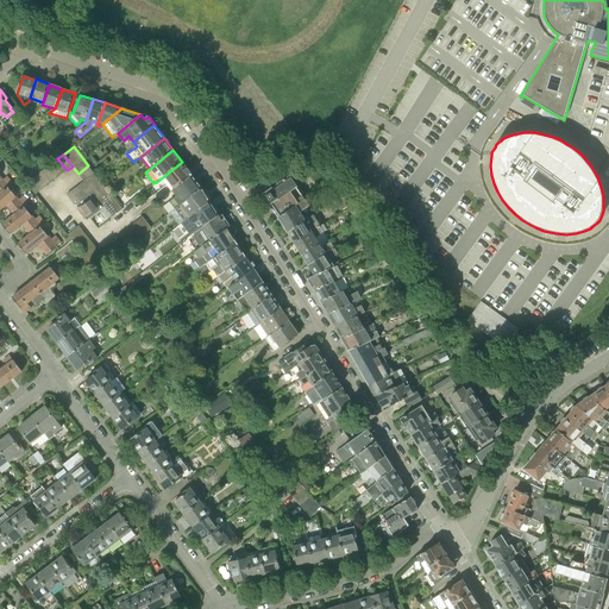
[(57,158),(51,163),(61,175),(67,170),(57,158)]
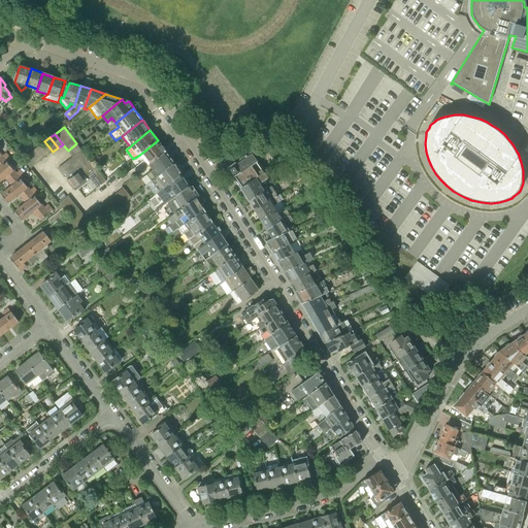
[(152,163),(166,152),(158,140),(142,153),(152,163)]
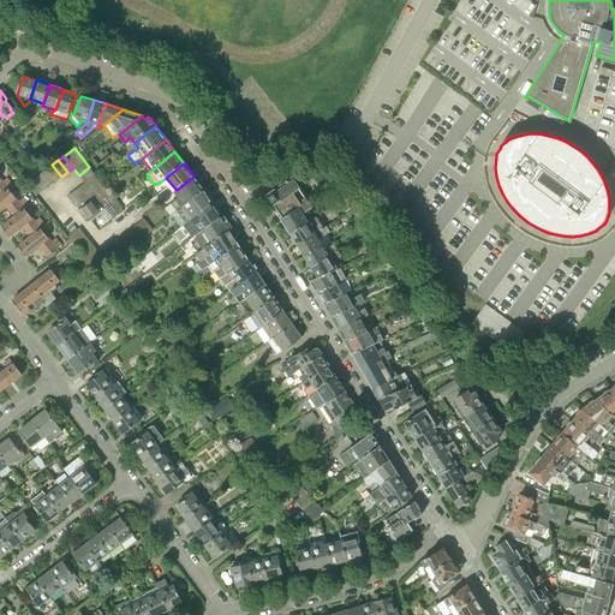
[(52,165),(46,171),(54,183),(61,177),(52,165)]
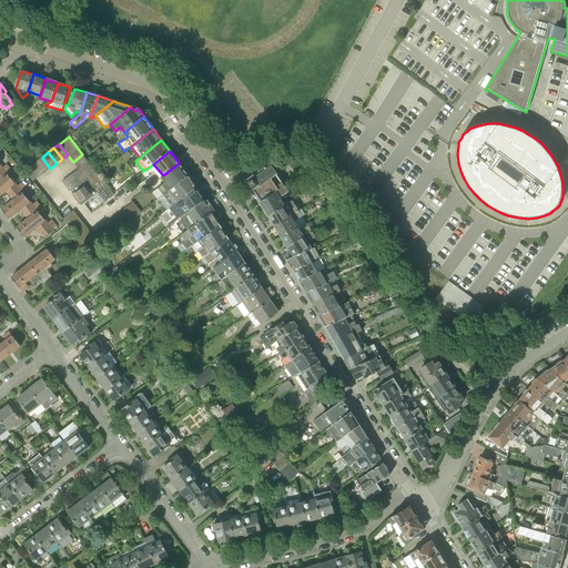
[(79,169),(89,162),(88,160),(87,161),(82,154),(73,162),(79,169)]
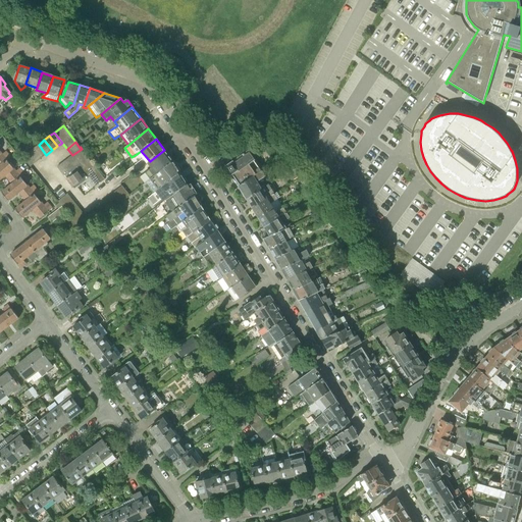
[(39,145),(33,149),(40,159),(46,155),(39,145)]
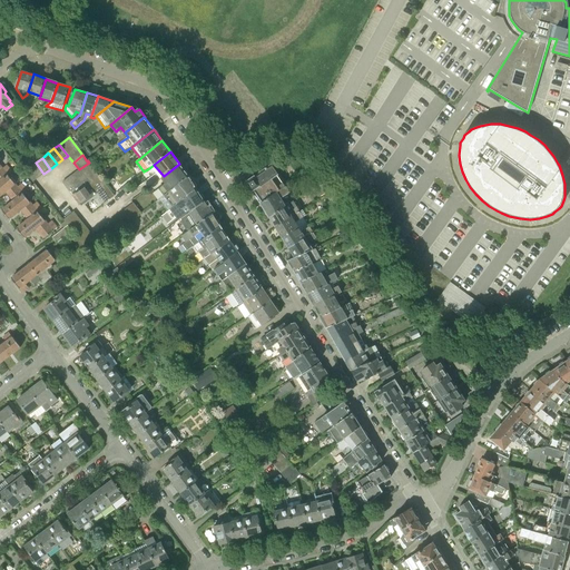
[(30,167),(38,178),(43,174),(36,163),(30,167)]
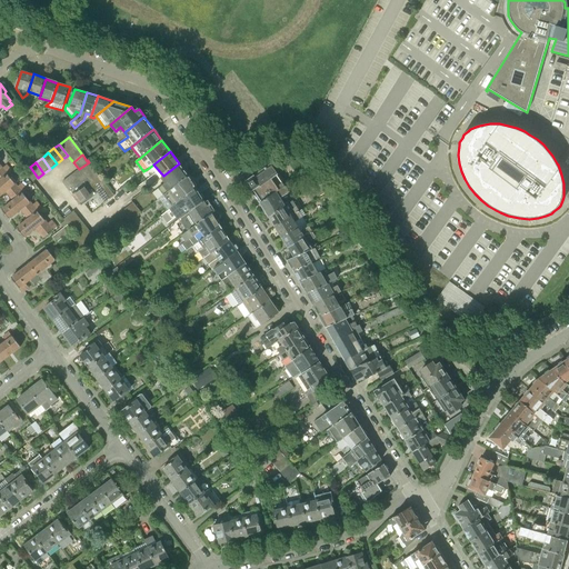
[(106,202),(115,196),(97,173),(89,162),(79,169),(86,179),(87,178),(106,202)]
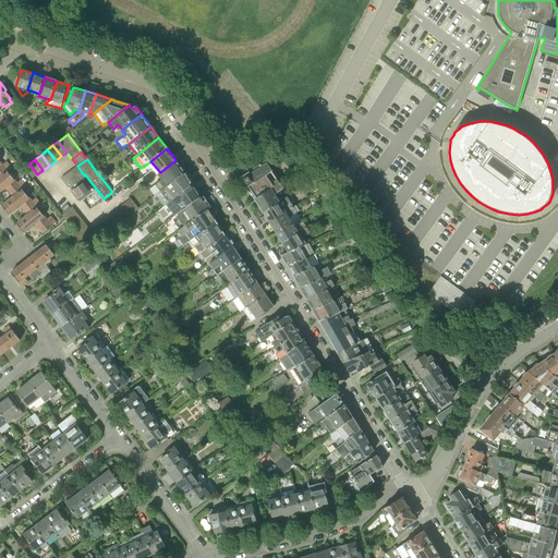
[(155,184),(160,191),(185,172),(176,160),(160,172),(165,178),(155,184)]
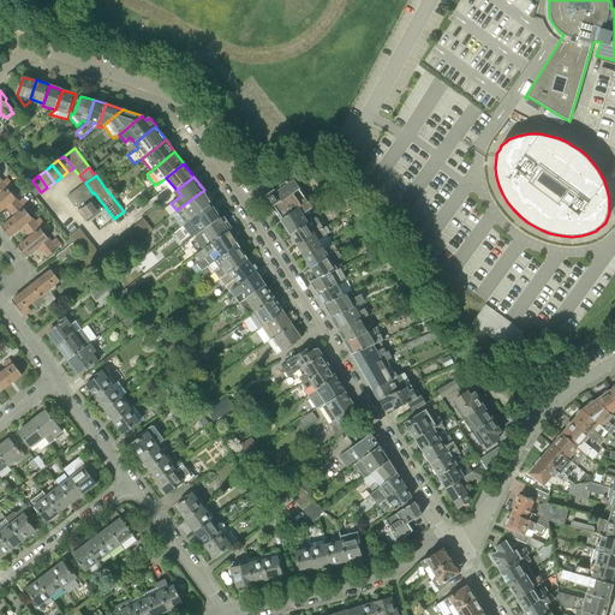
[(0,195),(9,189),(13,185),(7,178),(4,181),(1,178),(0,178),(0,195)]
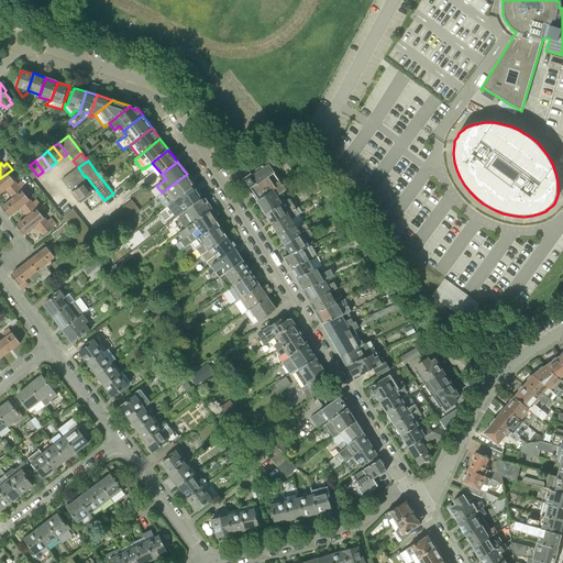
[(257,201),(284,186),(282,179),(280,180),(275,173),(276,172),(268,163),(252,174),(243,180),(249,189),(255,198),(257,201)]
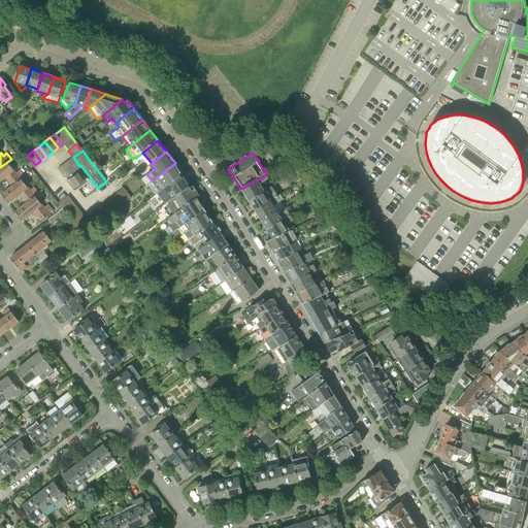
[(28,155),(23,159),(31,168),(35,165),(28,155)]
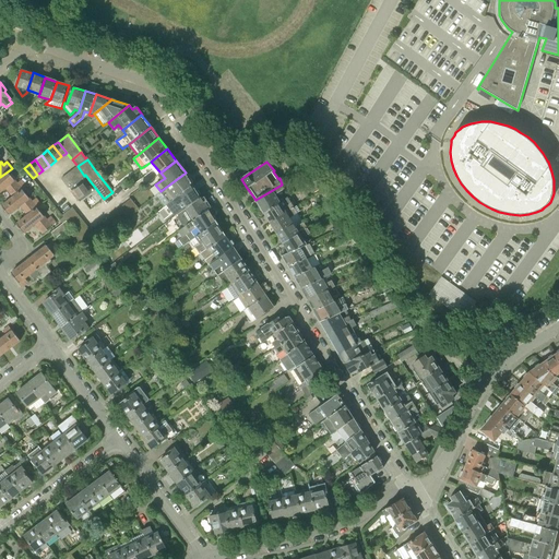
[(79,179),(84,176),(78,166),(72,170),(79,179)]
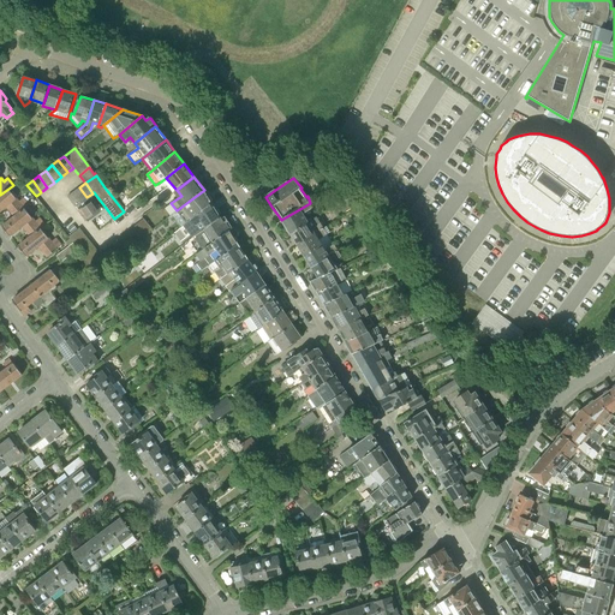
[(82,202),(87,197),(79,187),(73,192),(82,202)]
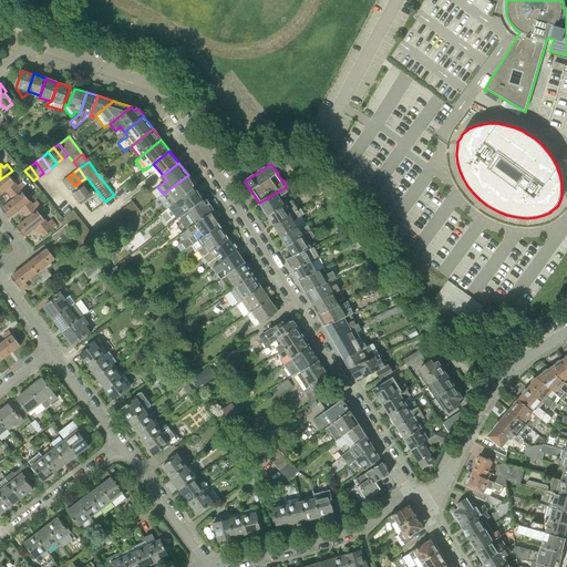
[(13,200),(23,193),(28,189),(22,183),(18,185),(16,183),(8,174),(0,179),(0,194),(6,191),(13,200)]
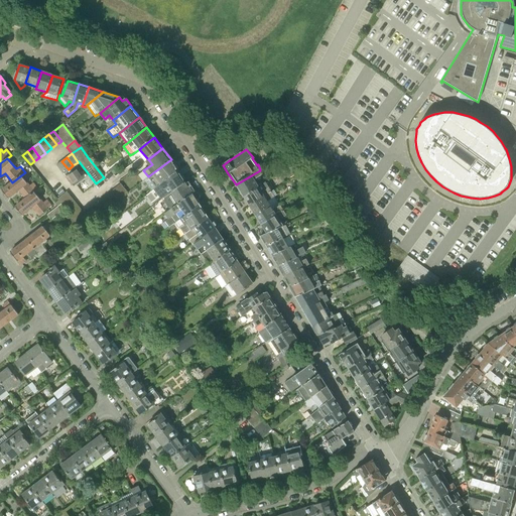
[(156,187),(160,184),(178,170),(171,159),(148,176),(144,180),(152,190),(156,187)]
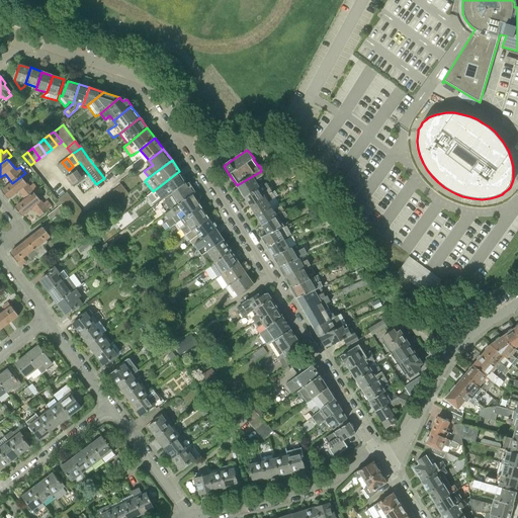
[(64,174),(69,170),(62,162),(57,166),(64,174)]
